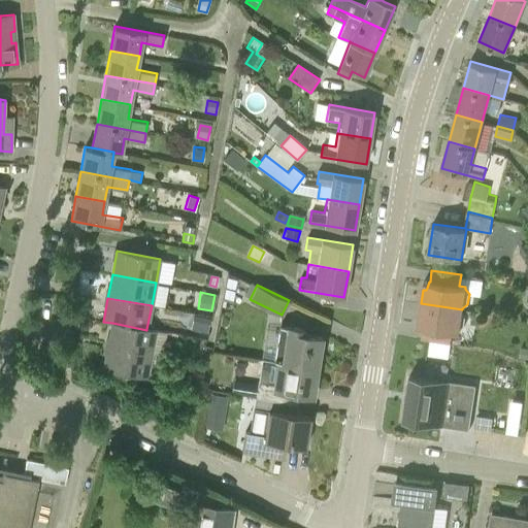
[(421,339),(451,343),(453,332),(459,333),(459,331),(464,327),(466,317),(462,311),(462,309),(421,303),(419,318),(421,319),(423,321),(422,327),(423,328),(421,339)]
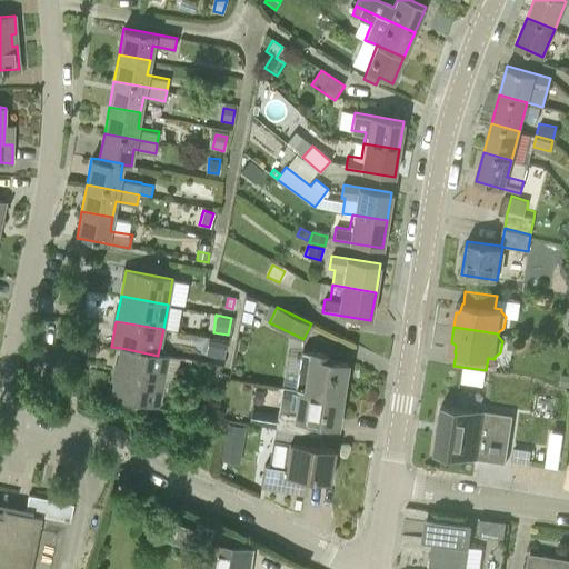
[(222,359),(226,343),(210,340),(207,355),(222,359)]
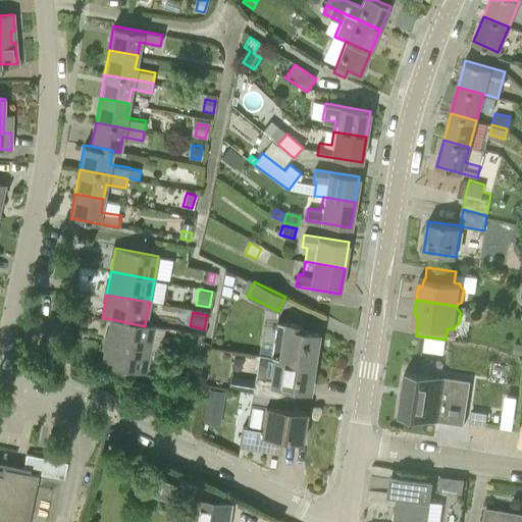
[(106,343),(150,351),(154,327),(145,325),(145,326),(111,319),(106,343)]
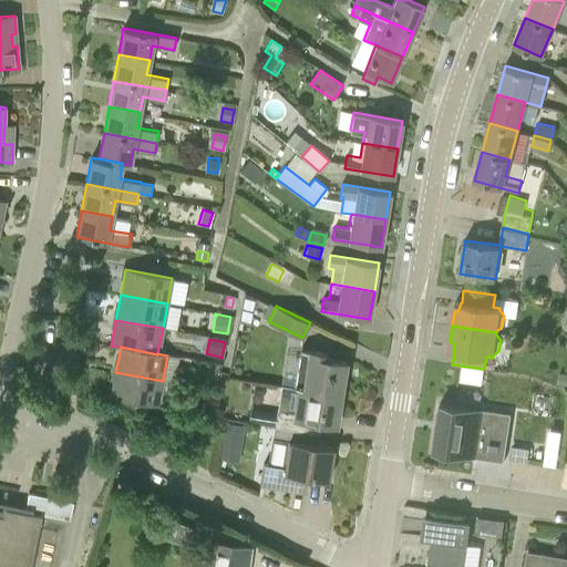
[(328,353),(300,349),(295,387),(341,394),(347,362),(327,359),(328,353)]
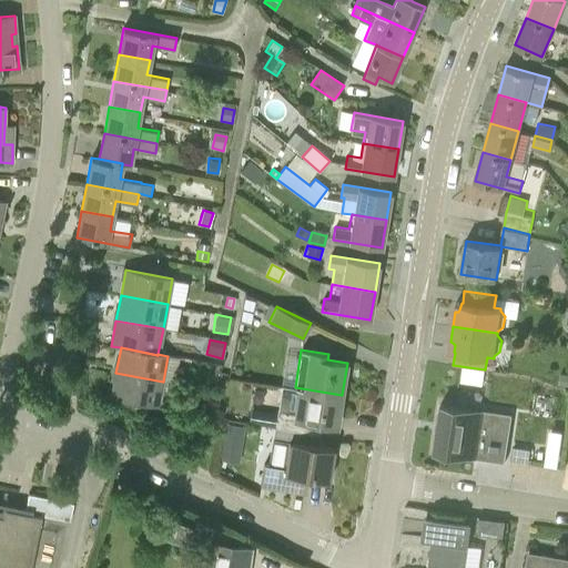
[(159,406),(163,382),(115,373),(111,397),(159,406)]
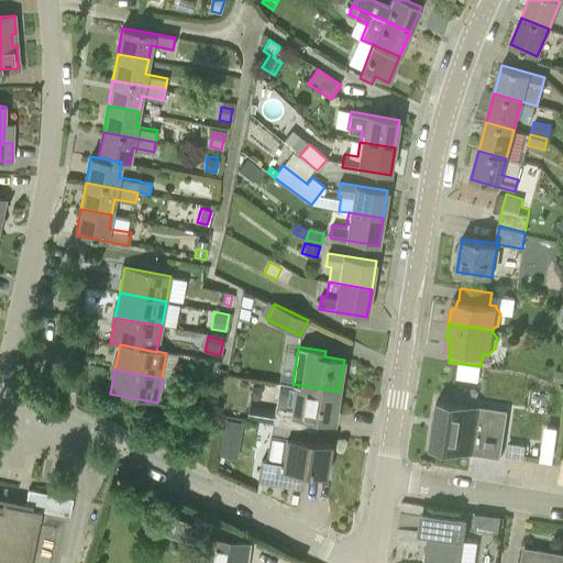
[(562,371),(555,370),(552,385),(562,386),(562,371)]
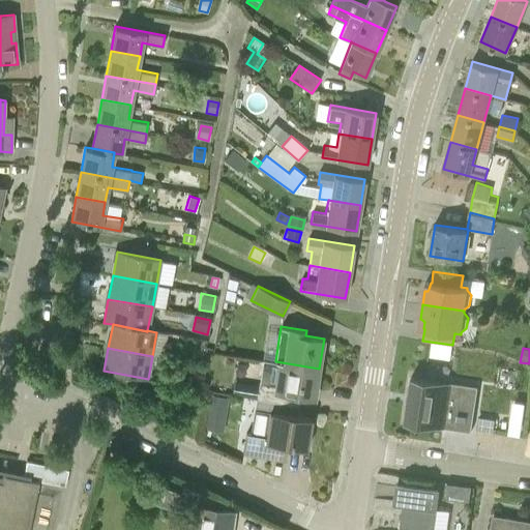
[(319,369),(275,361),(263,359),(257,399),(272,401),(283,403),(284,393),(315,398),(319,369)]
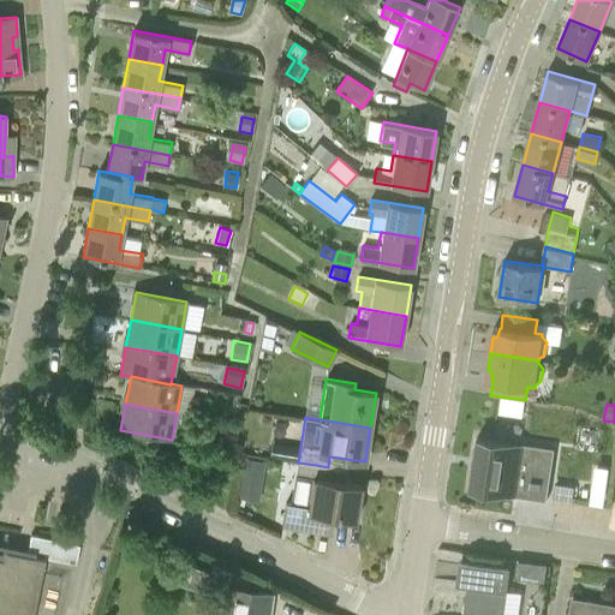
[(216,445),(220,428),(199,424),(197,441),(216,445)]
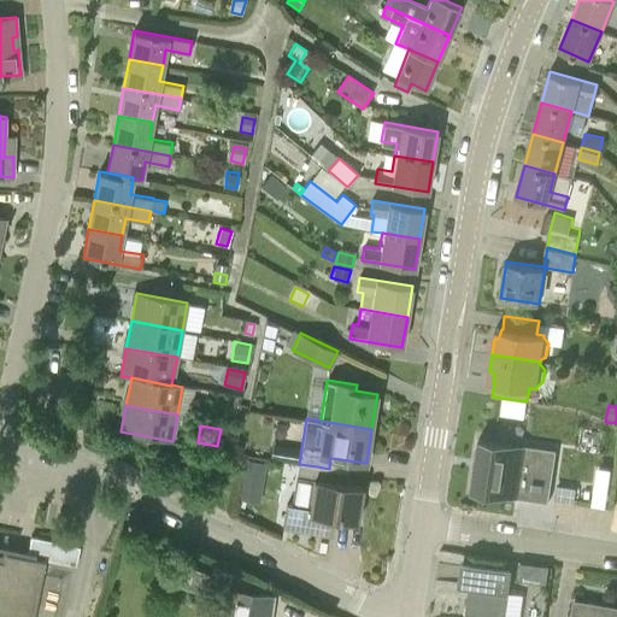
[(548,503),(557,450),(479,439),(471,491),(548,503)]
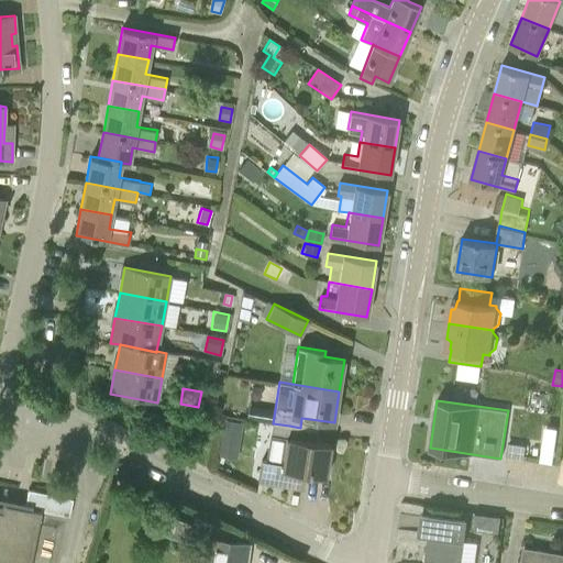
[(236,459),(241,423),(222,420),(218,456),(236,459)]
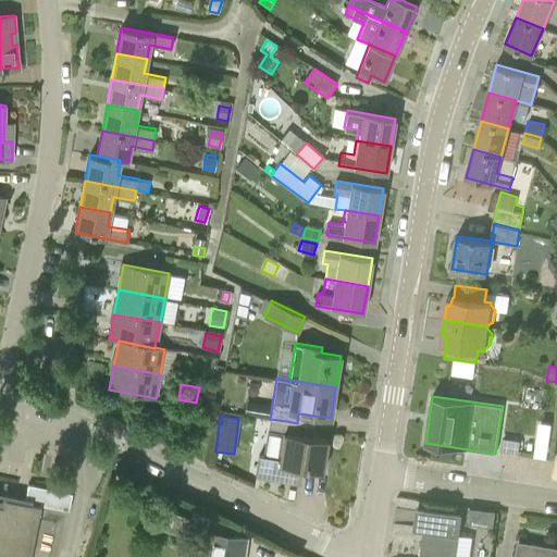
[(279,459),(259,456),(256,477),(289,482),(289,481),(287,481),(289,467),(322,472),(327,440),(294,434),(284,433),(283,432),(279,459)]
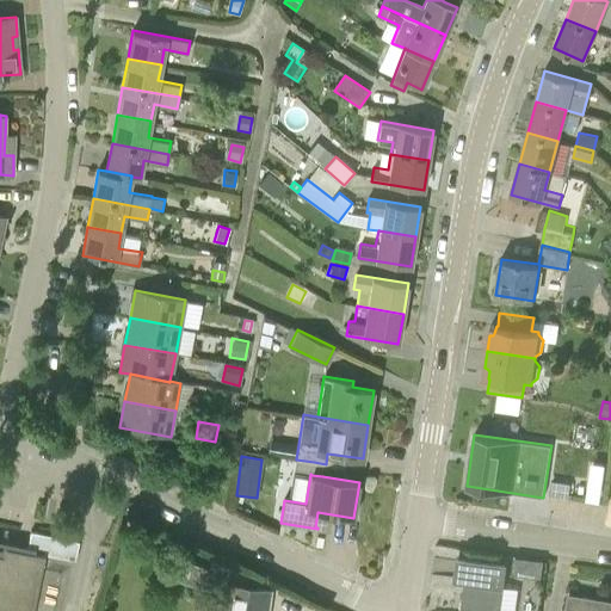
[(569,501),(572,486),(551,482),(549,499),(569,501)]
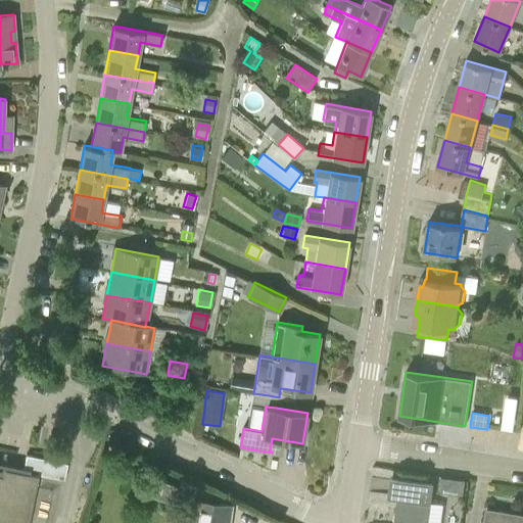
[(67,464),(27,455),(22,472),(4,468),(2,476),(0,475),(0,522),(25,522),(35,474),(64,480),(67,464)]
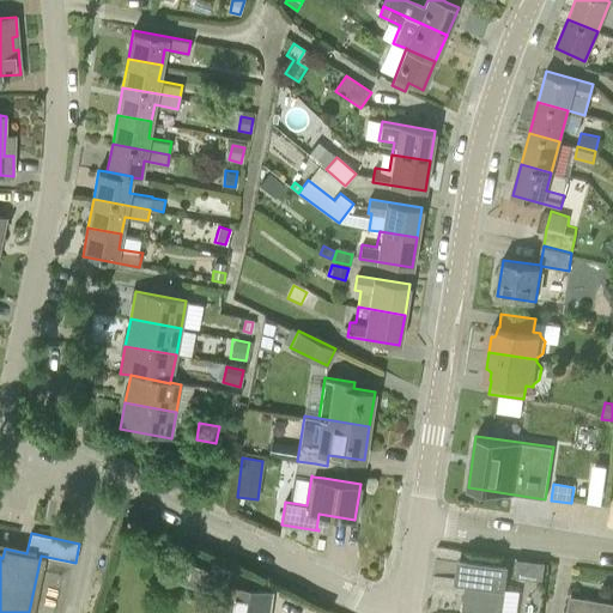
[(201,590),(210,571),(176,558),(168,578),(201,590)]
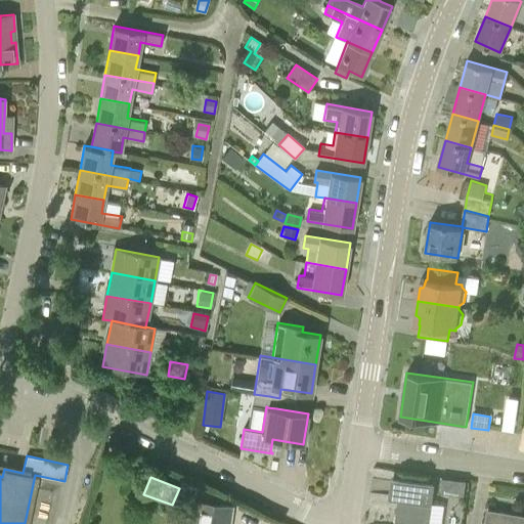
[(427,523),(430,506),(433,485),(393,479),(391,496),(401,498),(400,510),(398,510),(395,523),(427,523)]
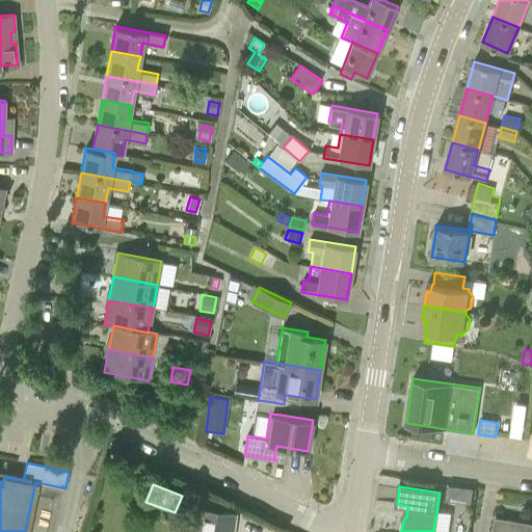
[(445,504),(472,507),(474,491),(448,487),(445,504)]
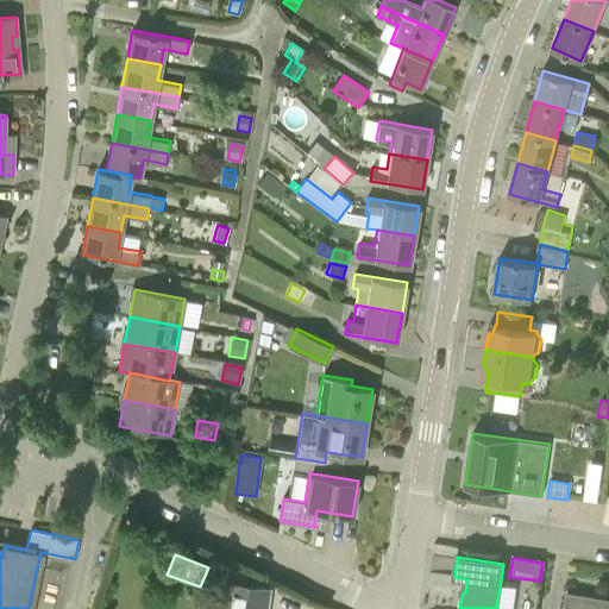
[(223,608),(265,608),(269,590),(226,584),(223,608)]
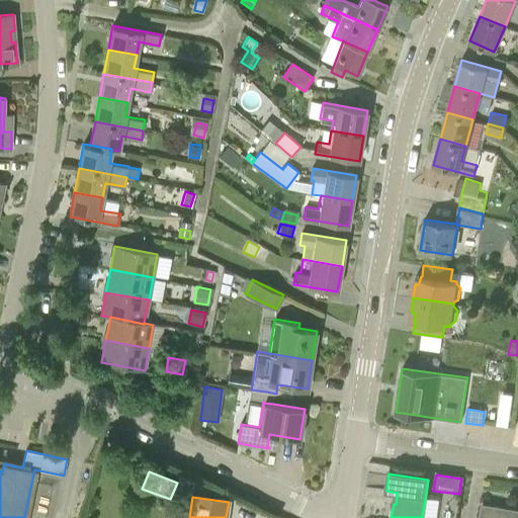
[(517,517),(517,510),(483,504),(480,517),(517,517)]
